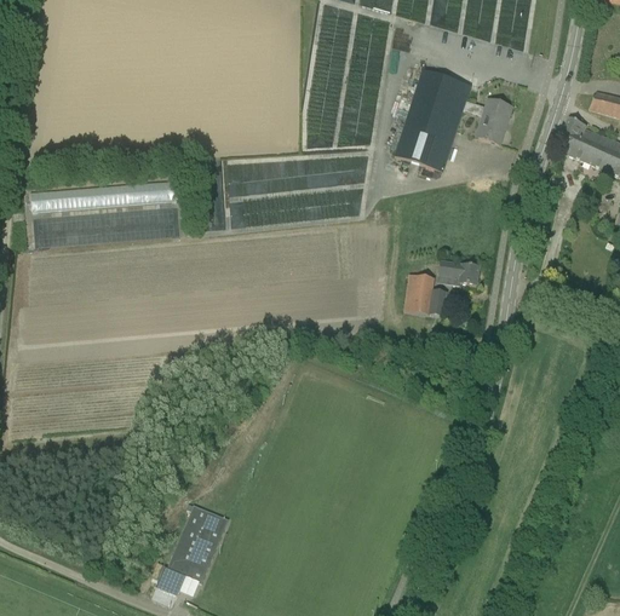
[(463,110),(465,101),(470,86),(420,70),(394,155),(442,172),(463,110)]
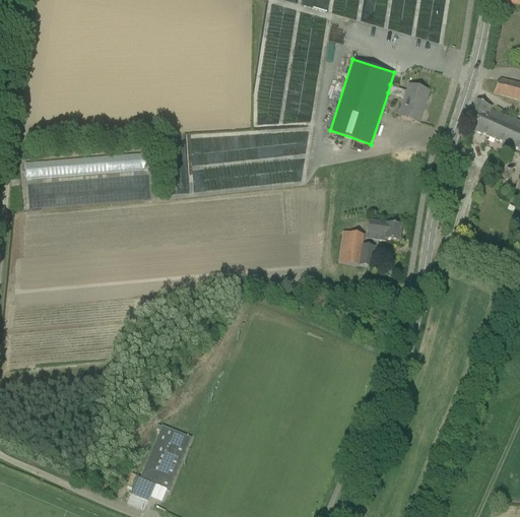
[(519,83),(500,77),(494,91),(519,100),(519,99),(519,83)]
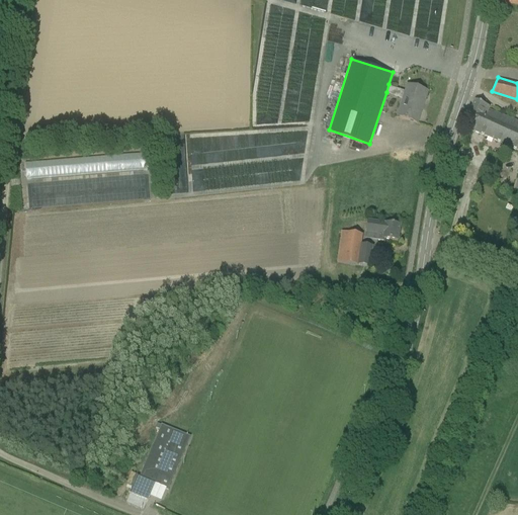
[(404,89),(389,84),(386,92),(402,97),(396,114),(417,121),(427,90),(406,83),(404,89)]
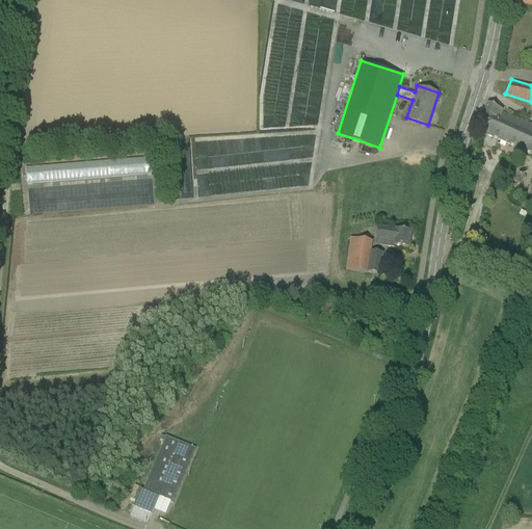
[(531,154),(531,124),(502,109),(503,107),(487,101),(475,128),(531,154)]
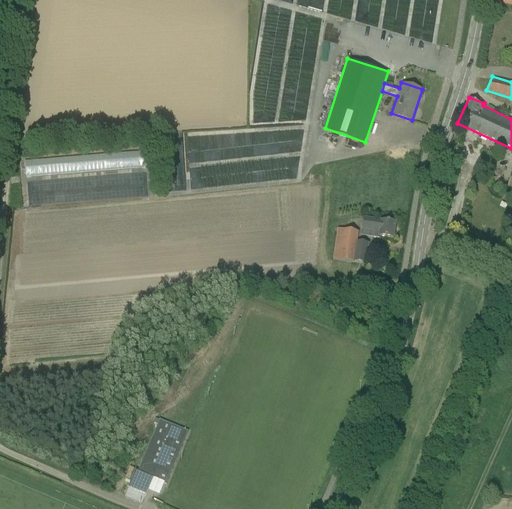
[(26,175),(147,166),(145,150),(25,159),(26,175)]
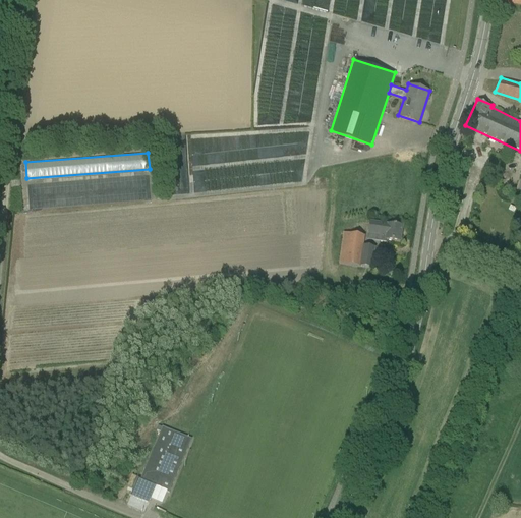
[(402,225),(370,220),(368,233),(380,235),(379,240),(386,241),(386,238),(400,240),(402,225)]
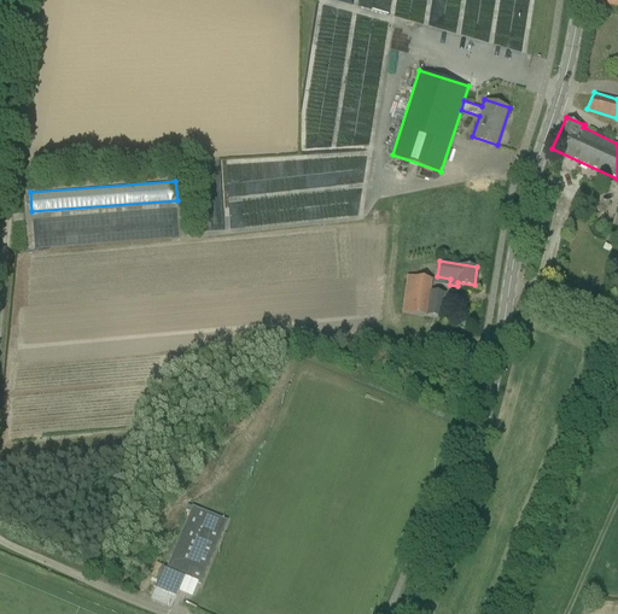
[(441,316),(444,292),(431,290),(432,278),(407,274),(402,311),(427,315),(427,314),(441,316)]
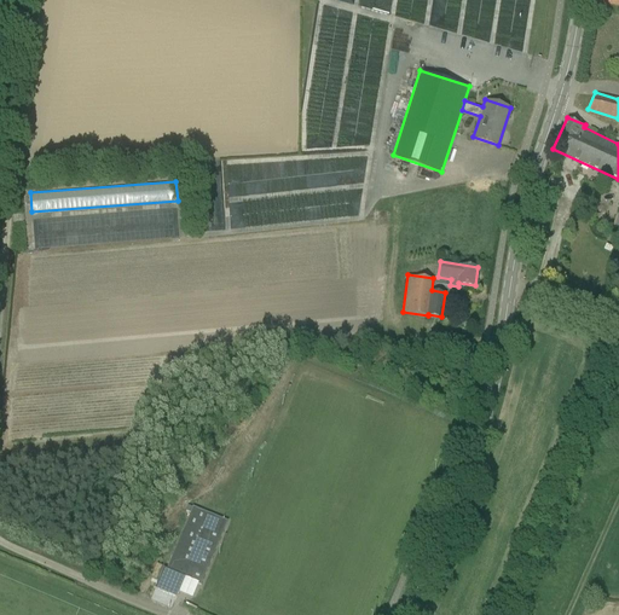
[(229,518),(225,517),(212,512),(194,505),(184,526),(166,569),(163,567),(155,587),(177,596),(186,573),(189,574),(187,578),(201,584),(229,518)]
